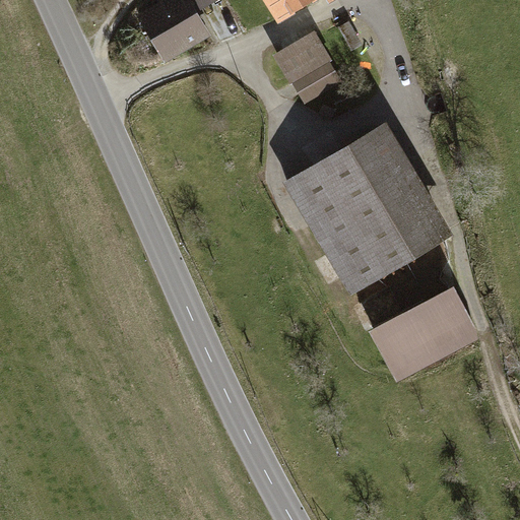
[(190,0),(156,0),(157,1),(135,13),(163,62),(210,36),(197,11),(190,0)]
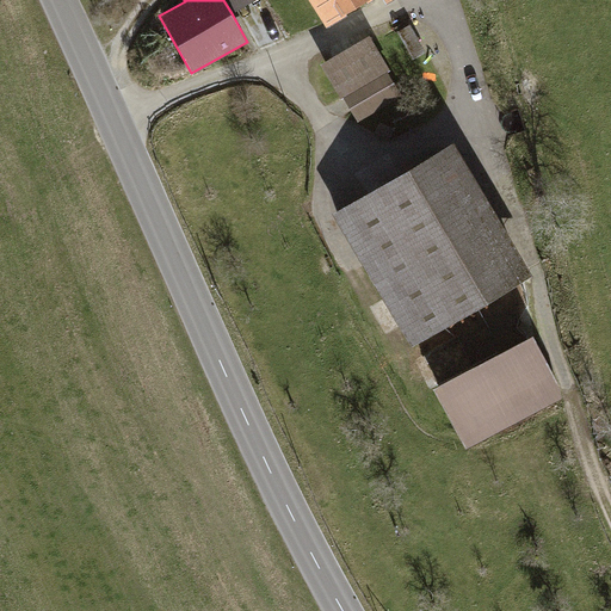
[(223,0),(232,13),(254,0),(223,0)]
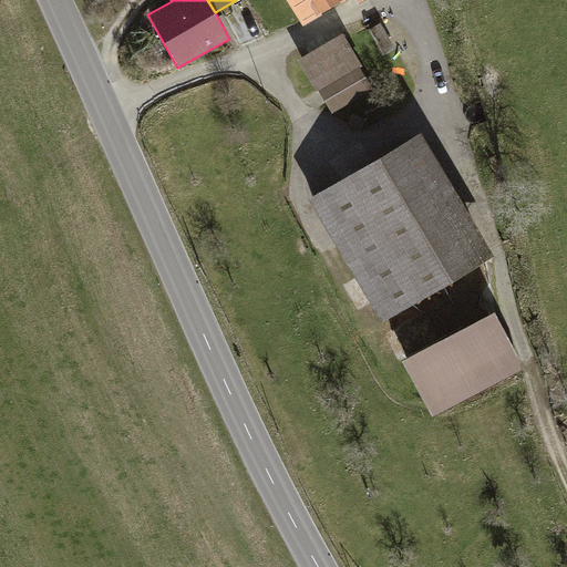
[(287,0),(298,19),(329,0),(356,0),(357,1),(359,0),(287,0)]
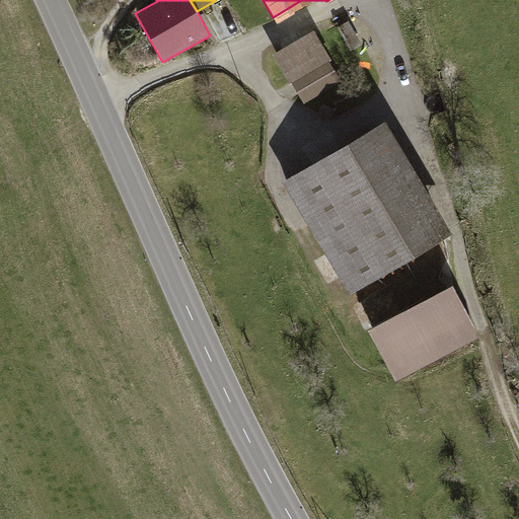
[(338,27),(351,51),(362,45),(349,21),(338,27)]
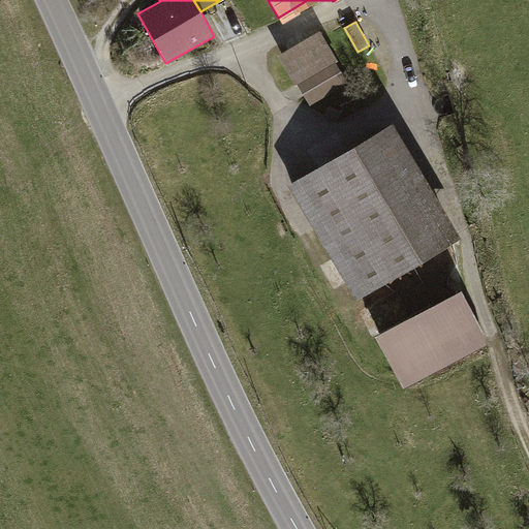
[(318,30),(276,55),(293,86),(296,84),(335,62),(337,61),(318,30)]
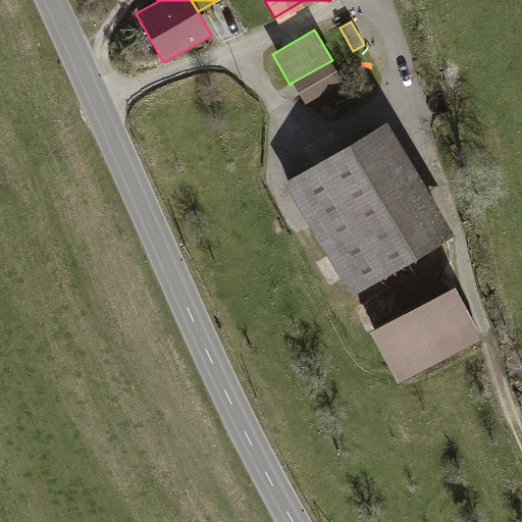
[(330,61),(292,83),(304,103),(342,82),(330,61)]
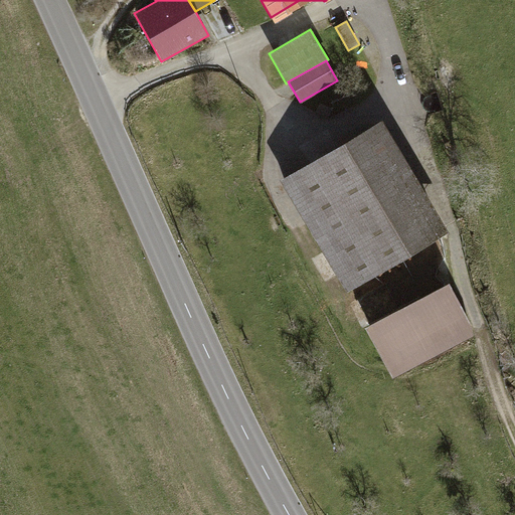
[(332,109),(319,103),(315,112),(328,118),(332,109)]
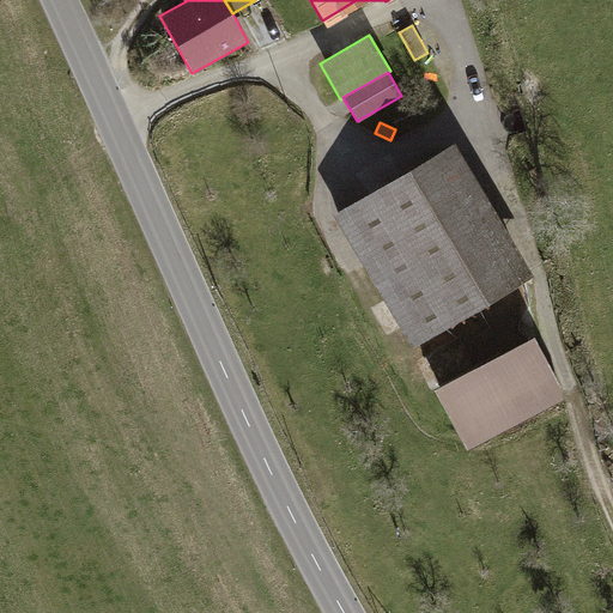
[(532,273),(451,140),(332,213),(411,345),(532,273)]
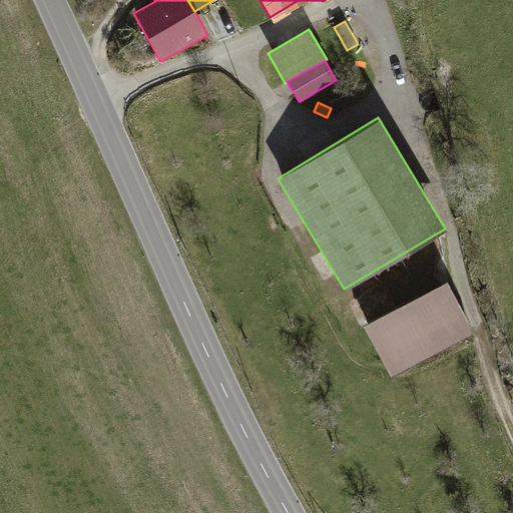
[(445,280),(363,325),(384,363),(391,377),(394,375),(474,332),(445,280)]
